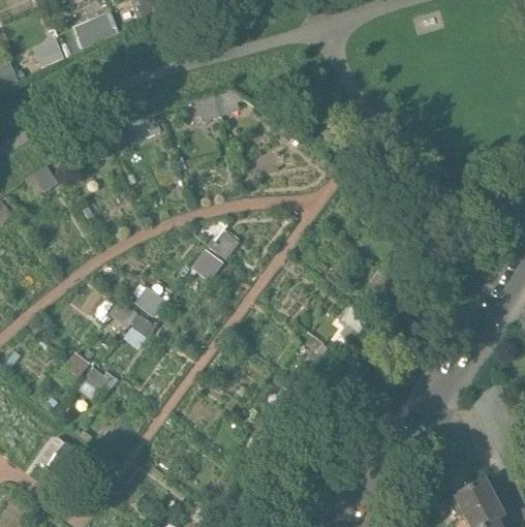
[(57,31),(65,52),(117,32),(109,11),(57,31)]
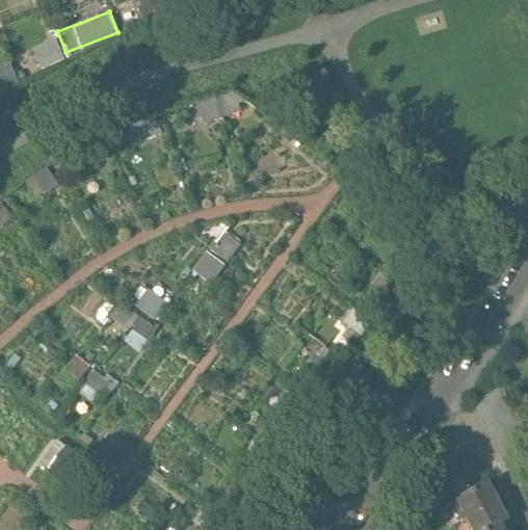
[(55,36),(31,45),(37,64),(61,56),(55,36)]
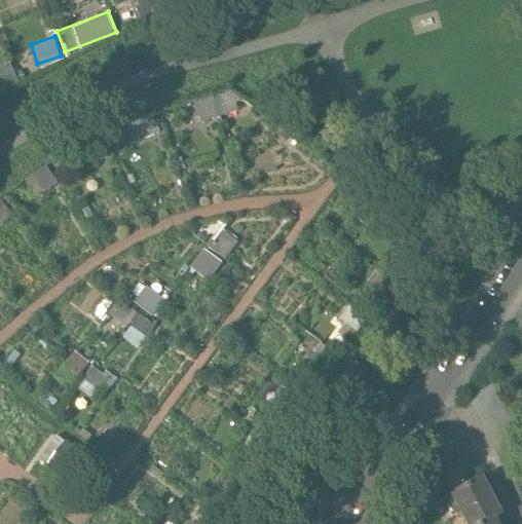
[(232,88),(214,94),(219,113),(236,109),(232,88)]
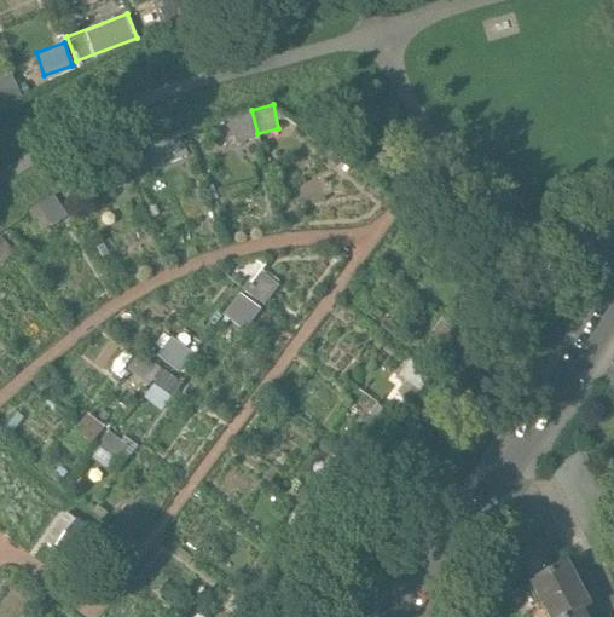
[(230,117),(236,142),(255,137),(250,113),(230,117)]
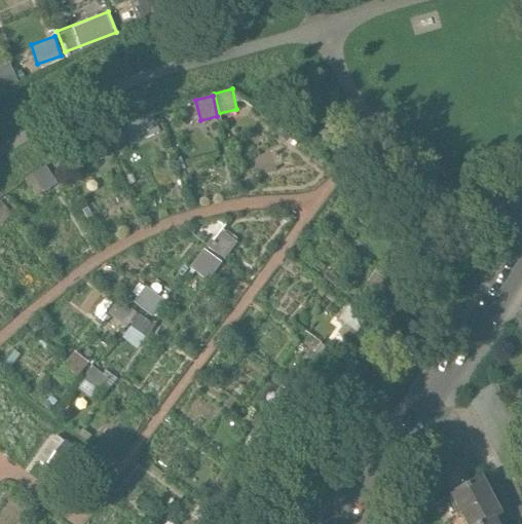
[(48,164),(26,172),(32,191),(54,184),(48,164)]
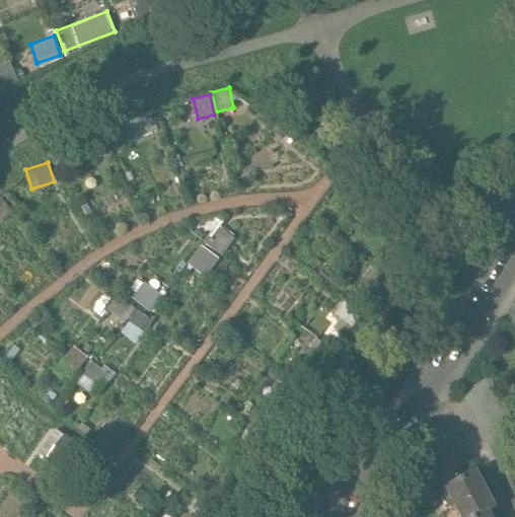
[(204,242),(222,254),(235,234),(218,222),(204,242)]
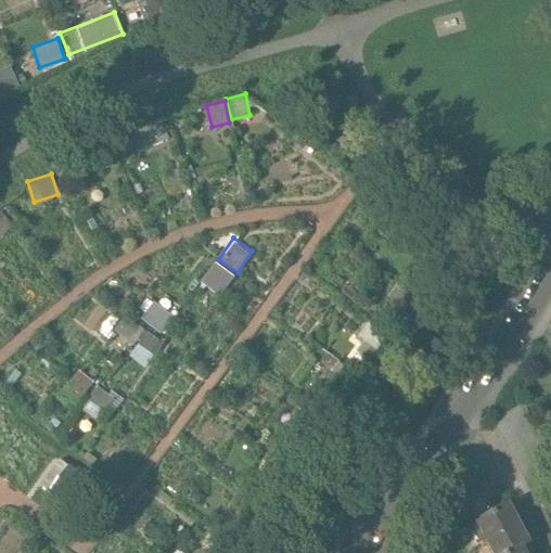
[(214,259),(201,281),(222,294),(235,272),(214,259)]
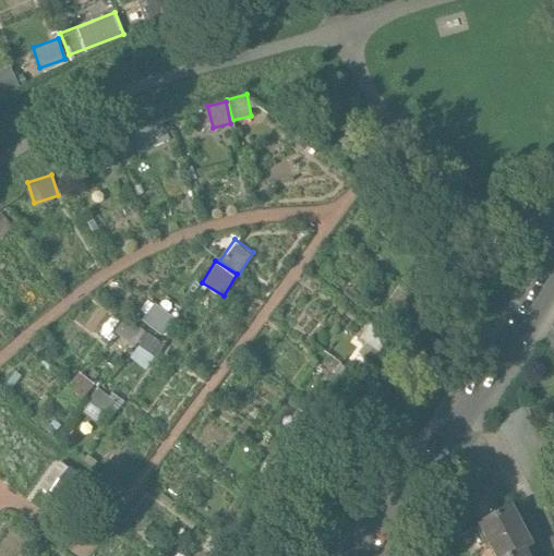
[(160,335),(173,316),(154,301),(140,319),(160,335)]
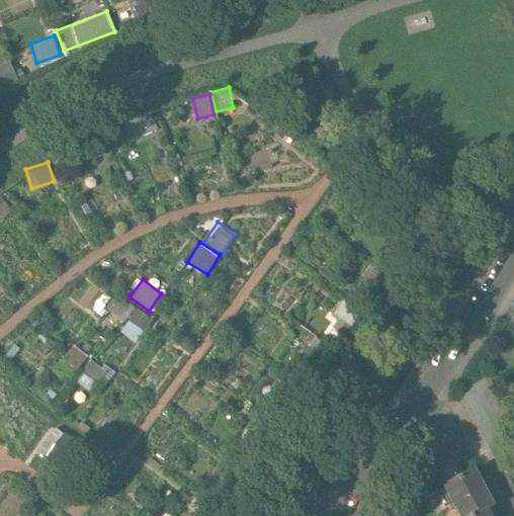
[(308,309),(305,308),(300,327),(347,339),(354,308),(310,296),(308,309)]
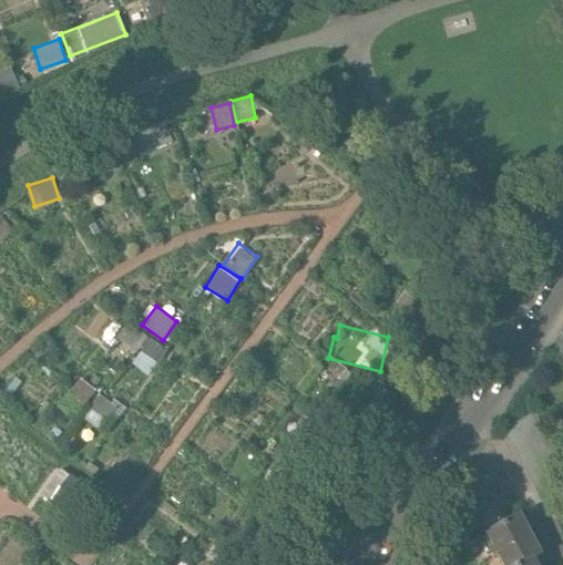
[(543,348),(562,362),(562,338),(553,331),(543,348)]
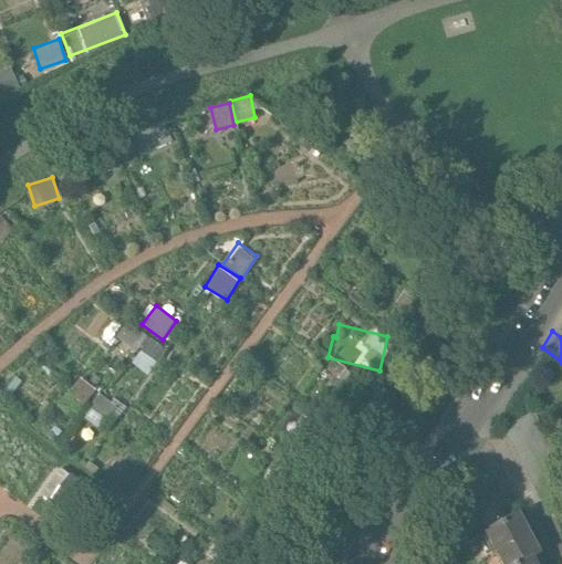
[(83,404),(94,387),(79,376),(66,393),(83,404)]
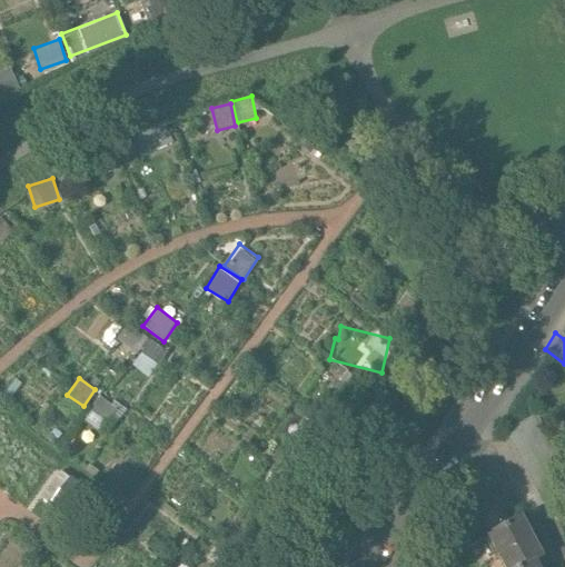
[(98,421),(111,401),(96,391),(82,410),(98,421)]
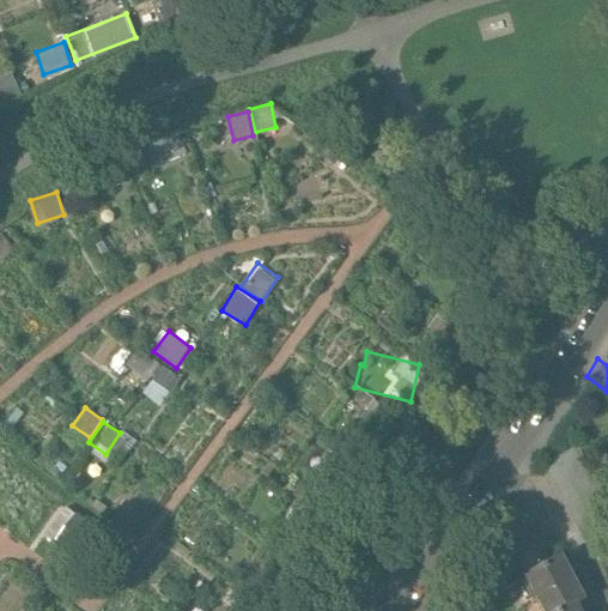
[(558,551),(518,576),(536,610),(551,610),(572,600),(581,597),(558,551)]
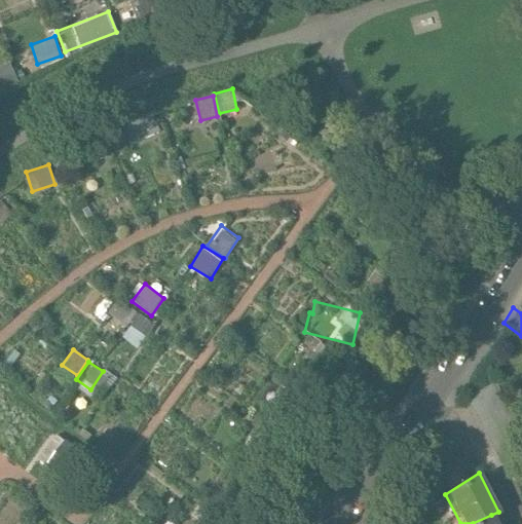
[(473,523),(495,523),(491,515),(473,523)]
